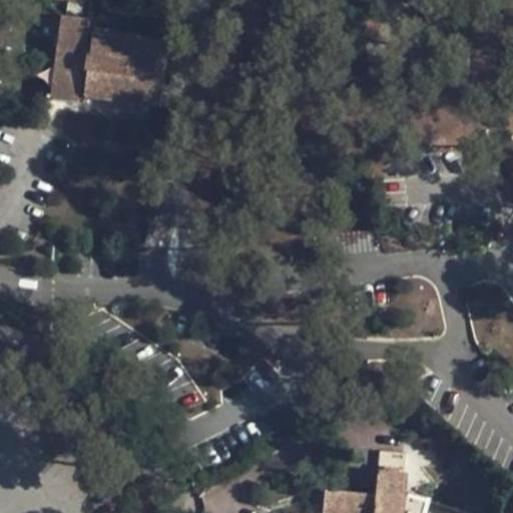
[(78,105),(90,21),(60,18),(49,101),(78,105)]
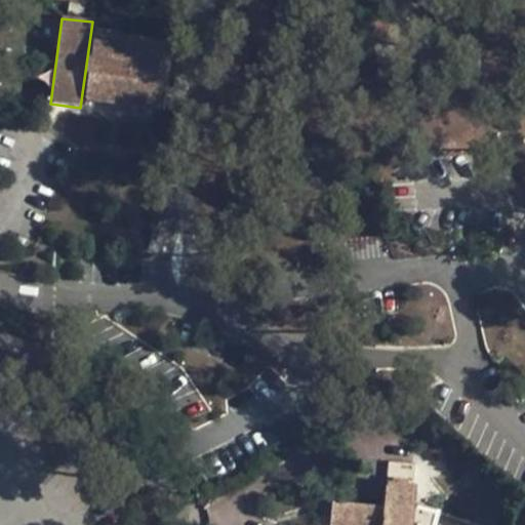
[(164,113),(172,44),(95,34),(92,59),(89,58),(87,76),(89,77),(86,103),(164,113)]
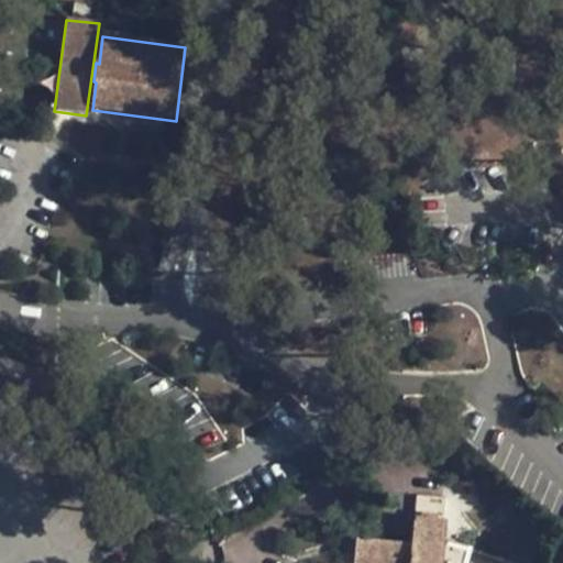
[(412,543),(356,539),(353,562),(441,562),(443,545),(445,520),(415,518),(412,543)]
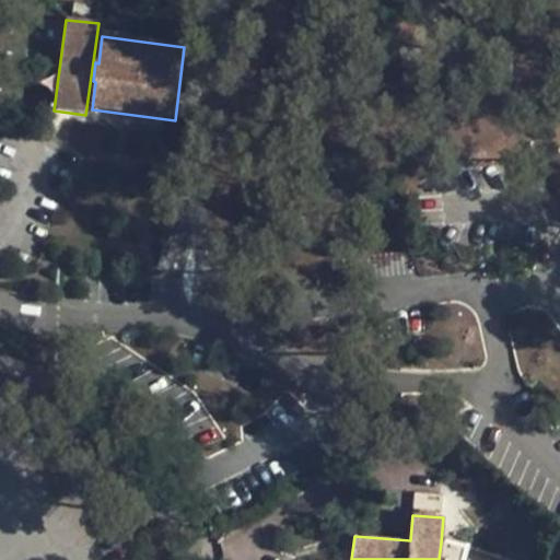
[(461,559),(464,548),(441,543),(439,559),(461,559)]
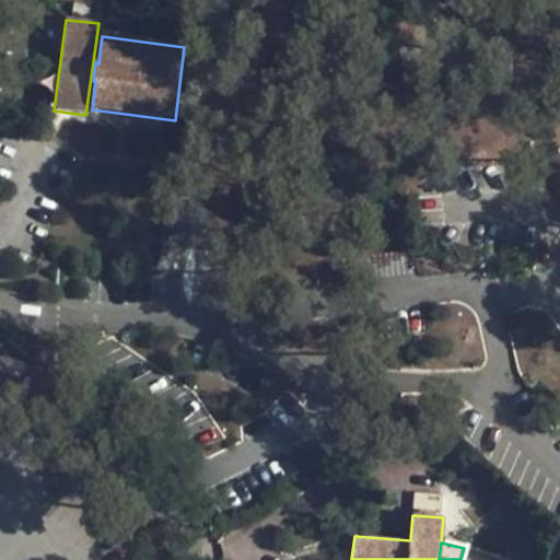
[(515,559),(465,544),(464,548),(461,559),(515,559)]
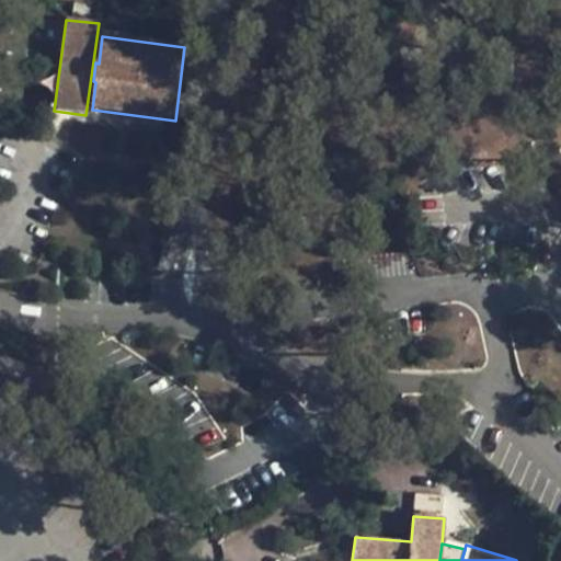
All buildings are outlined.
